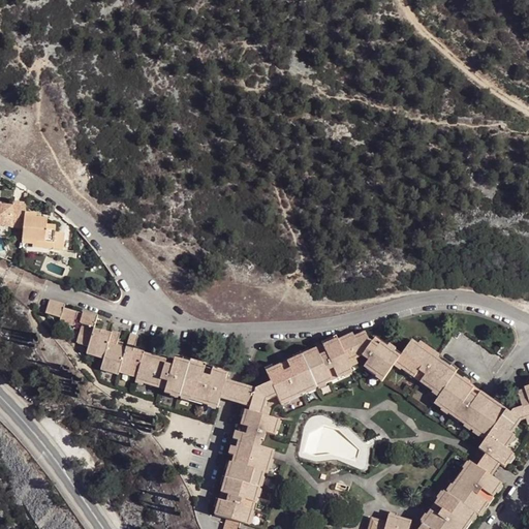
[(0,225),(10,226),(10,219),(23,221),(25,203),(12,200),(11,207),(0,205),(0,225)]
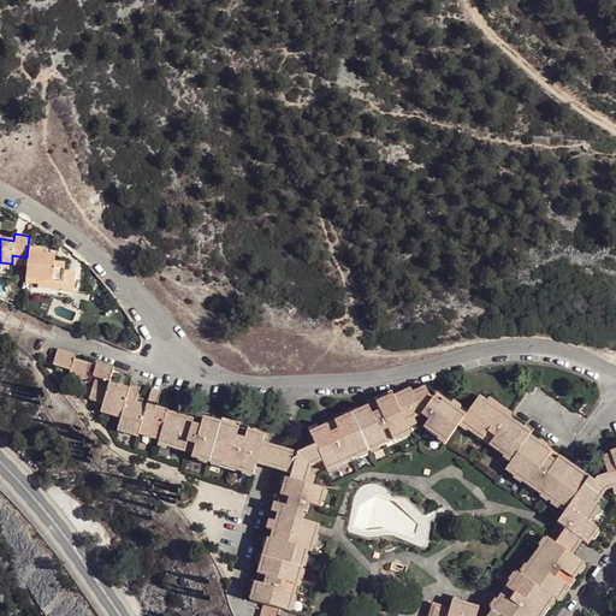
[(42,254),(29,253),(25,294),(61,297),(63,290),(73,291),(76,272),(64,271),(65,267),(54,267),(54,261),(55,255),(42,254)]
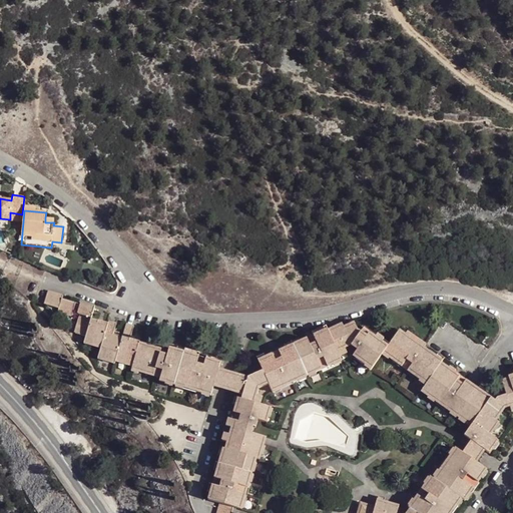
[(211,392),(213,387),(218,370),(220,363),(205,359),(203,366),(196,364),(198,357),(169,348),(167,355),(166,358),(159,356),(160,352),(161,349),(139,343),(139,345),(128,341),(132,327),(125,325),(121,341),(117,340),(111,338),(113,331),(115,325),(108,323),(107,325),(91,320),(94,309),(62,299),(63,296),(48,291),(45,304),(59,309),(58,313),(72,316),(73,312),(78,314),(77,315),(80,316),(75,334),(86,337),(84,342),(94,344),(93,347),(100,349),(97,360),(105,362),(106,360),(115,363),(122,365),(123,362),(132,365),(132,366),(138,368),(137,372),(153,377),(155,369),(162,371),(160,379),(159,381),(164,383),(166,379),(174,381),(183,384),(182,388),(189,390),(192,380),(199,382),(196,392),(201,393),(202,390),(211,392)]
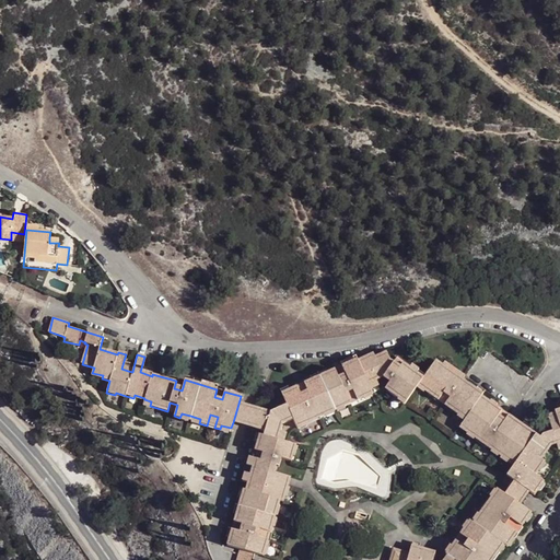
[(374,357),(372,353),(364,357),(366,360),(360,364),(358,360),(358,359),(341,366),(345,373),(338,376),(335,370),(303,383),(306,391),(300,394),(296,386),(281,393),(287,405),(278,409),(279,412),(275,415),(272,410),(269,412),(248,407),(238,404),(233,422),(243,426),(264,432),(263,435),(259,434),(254,451),(257,451),(263,453),(257,468),(253,467),(251,471),(249,475),(247,483),(245,490),(243,490),(233,523),(241,524),(238,533),(231,531),(226,546),(241,550),(255,555),(259,556),(263,546),(266,547),(268,540),(258,537),(260,529),(270,534),(272,526),(268,525),(271,515),(273,506),(278,508),(280,501),(283,501),(284,496),(280,493),(282,485),(288,486),(289,481),(290,477),(275,473),(276,466),(279,466),(281,458),(291,462),(293,456),(289,454),(291,444),(283,442),(278,440),(280,432),(282,424),(283,424),(293,420),(295,424),(305,420),(306,424),(313,422),(307,411),(315,408),(319,419),(326,416),(324,411),(333,407),(342,403),(345,407),(350,405),(346,395),(352,392),(357,401),(364,398),(362,394),(371,389),(369,384),(376,381),(383,377),(388,383),(384,389),(398,399),(400,396),(407,400),(417,386),(420,383),(427,388),(423,392),(438,401),(443,394),(450,398),(444,406),(456,416),(459,411),(467,417),(465,421),(458,429),(465,433),(468,430),(475,434),(473,439),(479,443),(485,433),(491,438),(485,447),(490,451),(493,447),(510,458),(508,463),(512,466),(531,442),(535,435),(521,424),(509,416),(504,421),(498,417),(501,411),(496,407),(493,410),(486,406),(488,401),(481,397),(482,395),(463,381),(459,384),(453,380),(455,376),(434,361),(422,378),(403,364),(399,368),(394,362),(389,359),(385,361),(382,353),(374,357)]
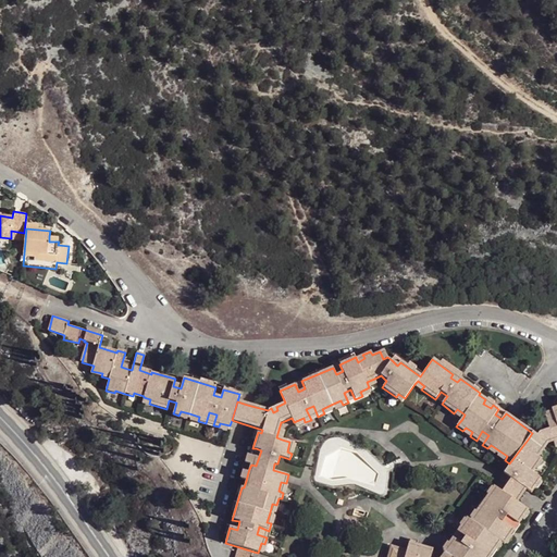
[(339,364),(333,368),(336,374),(343,371),(339,364)]
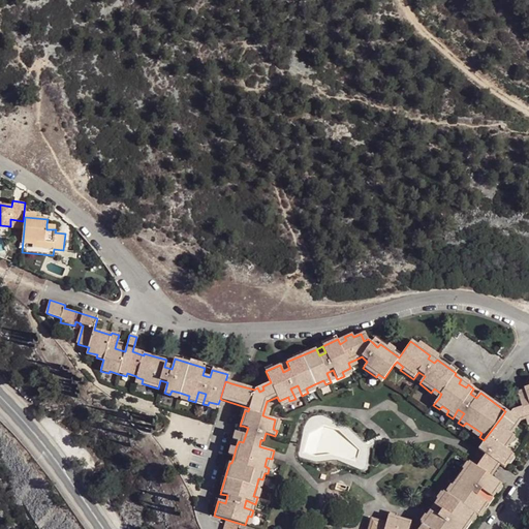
[(359,365),(355,360),(348,363),(350,368),(359,365)]
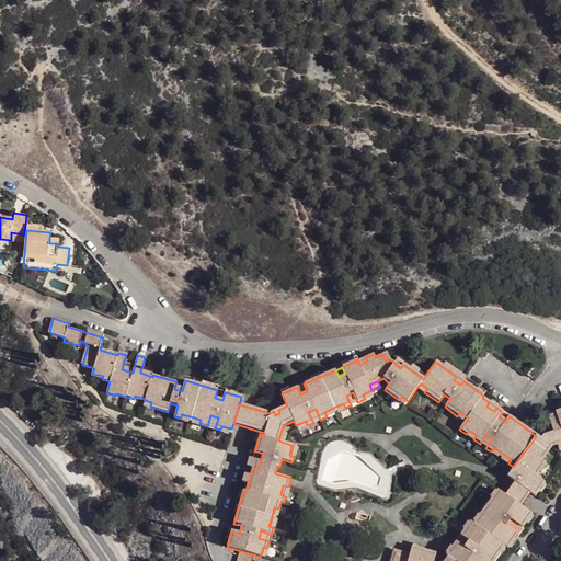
[(304,384),(297,387),(300,395),(307,391),(304,384)]
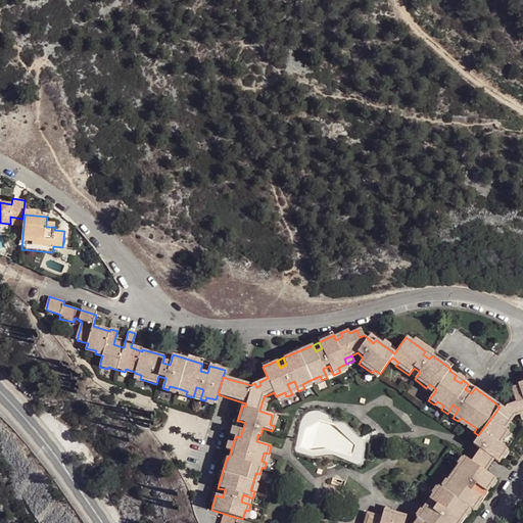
[(389,361),(395,366),(398,363),(392,358),(389,361)]
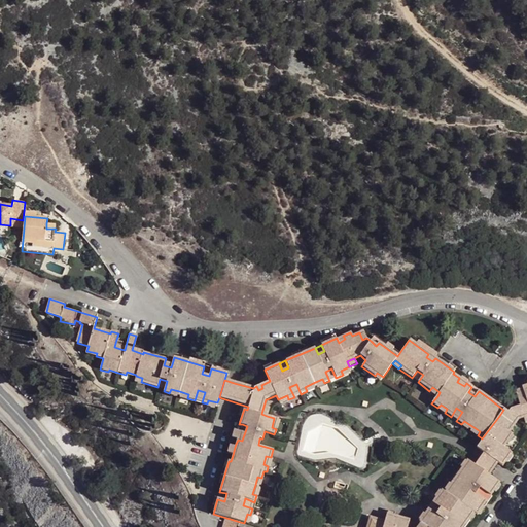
[(211,369),(204,366),(202,374),(209,376),(211,369)]
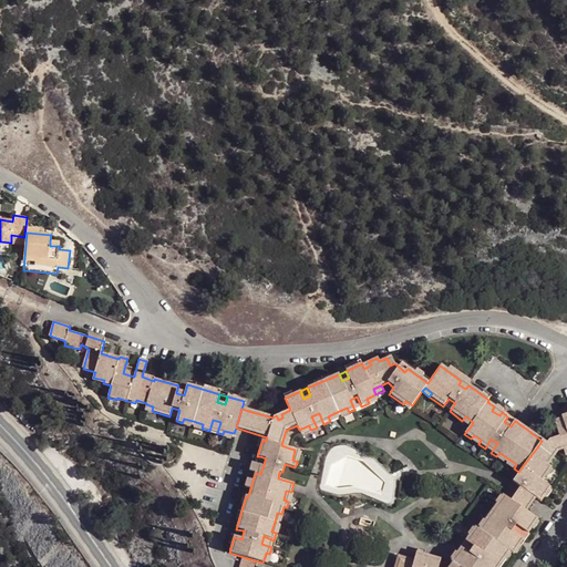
[(378,400),(375,394),(367,399),(369,403),(378,400)]
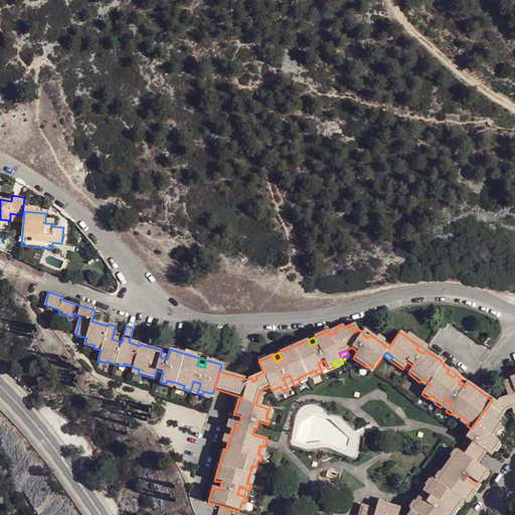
[(322,372),(328,369),(324,360),(318,363),(322,372)]
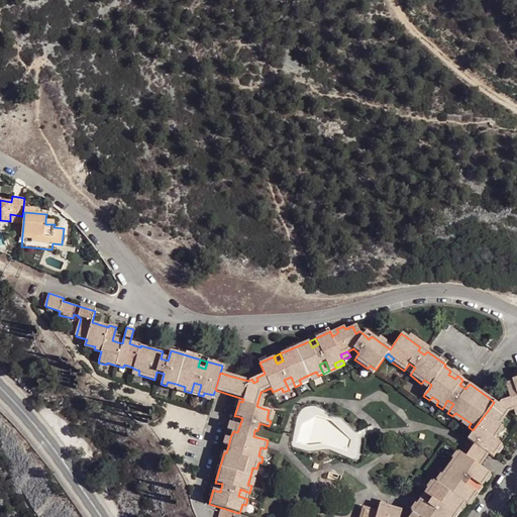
[(404,371),(410,375),(415,368),(409,364),(404,371)]
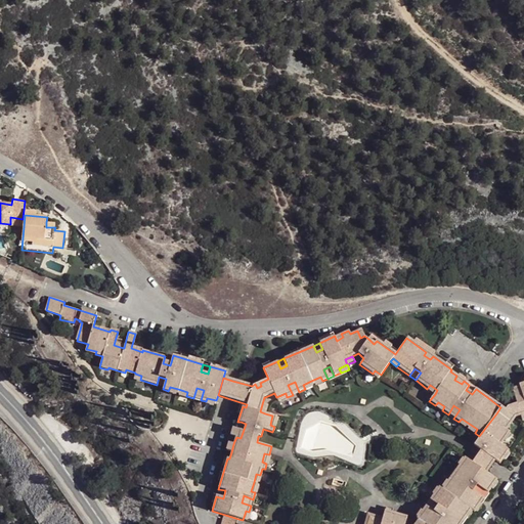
[(464,381),(456,376),(454,380),(462,384),(464,381)]
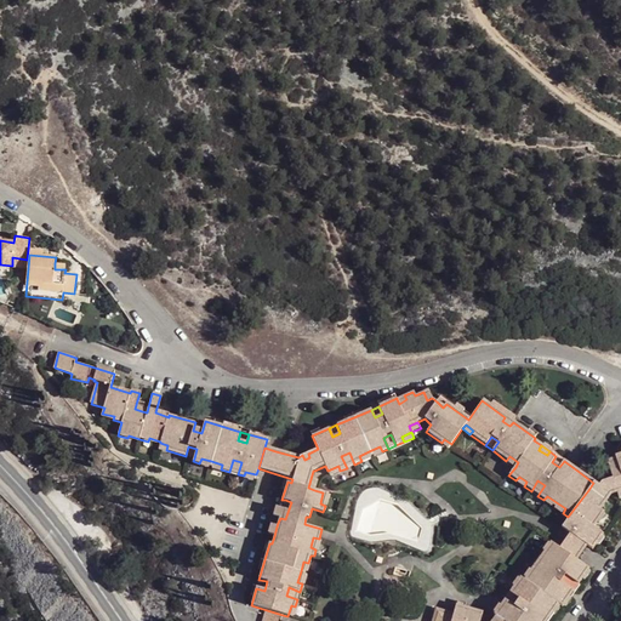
[(186,456),(194,459),(197,449),(188,446),(186,456)]
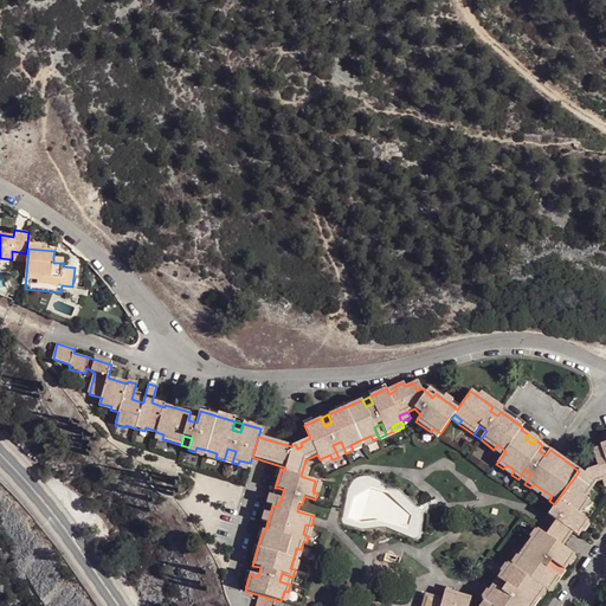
[(353,450),(373,440),(371,436),(360,440),(350,445),(353,450)]
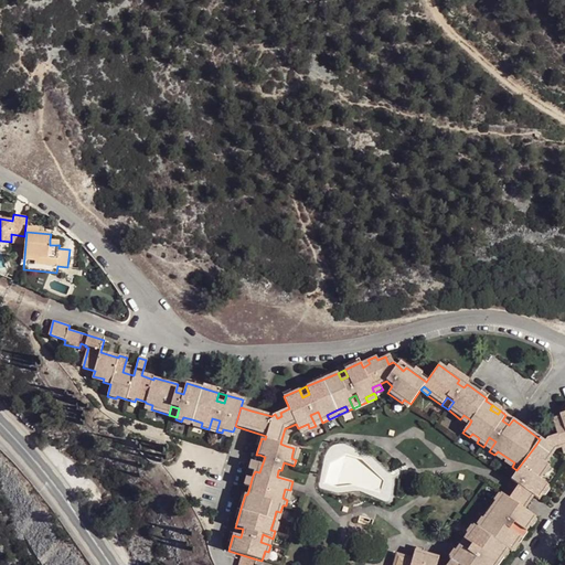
[(316,426),(322,423),(318,412),(310,415),(316,426)]
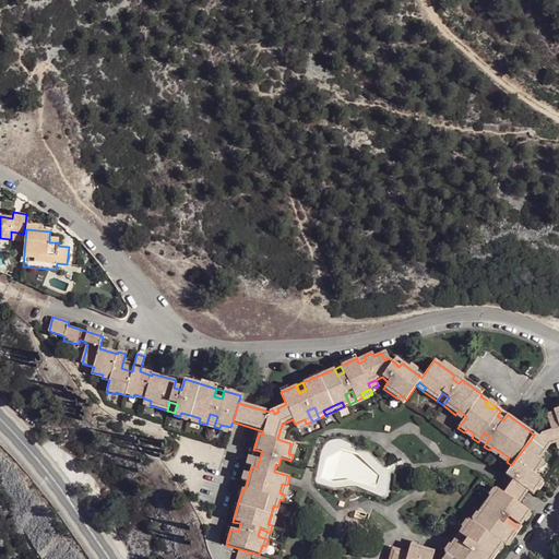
[(538,437),(534,435),(530,441),(511,465),(504,475),(513,480),(510,485),(503,494),(500,491),(494,500),(489,497),(486,502),(494,508),(488,514),(480,509),(477,513),(478,514),(482,516),(475,525),(472,523),(465,532),(462,530),(459,534),(466,539),(461,546),(454,540),(448,548),(444,554),(447,555),(442,558),(431,558),(435,551),(411,544),(408,552),(392,547),(388,558),(480,558),(477,556),(482,549),(494,558),(497,554),(494,550),(499,542),(501,544),(508,535),(512,537),(515,533),(504,524),(508,519),(520,526),(523,521),(520,518),(526,510),(519,504),(525,496),(528,491),(534,495),(538,489),(534,487),(539,478),(534,475),(537,470),(534,467),(540,460),(550,445),(556,444),(558,443),(558,407),(552,411),(552,413),(546,415),(550,430),(540,433),(538,437)]
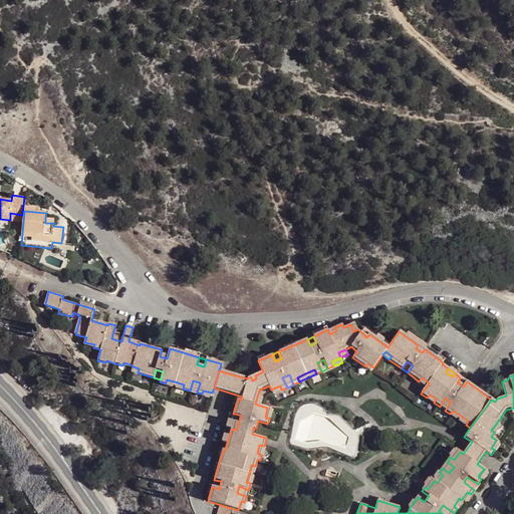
[(419,381),(427,387),(429,382),(422,377),(419,381)]
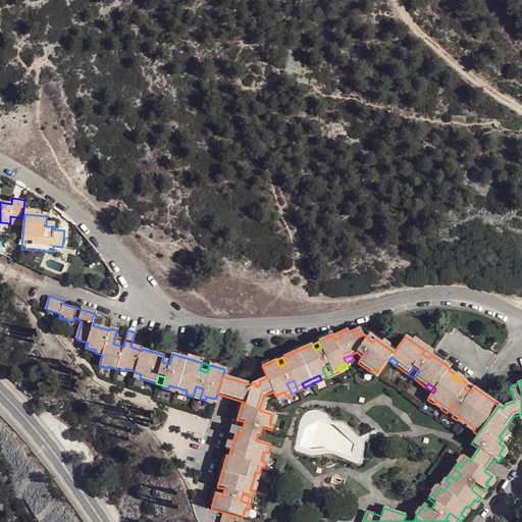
[(474,387),(467,383),(464,388),(470,393),(474,387)]
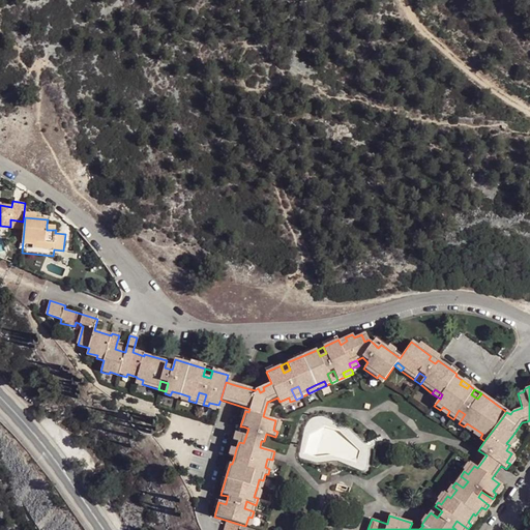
[(170,395),(188,401),(189,396),(180,393),(172,391),(170,395)]
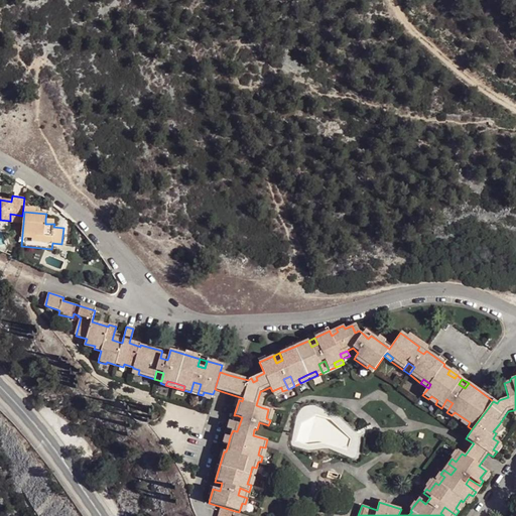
[(190,392),(198,394),(201,384),(194,382),(190,392)]
